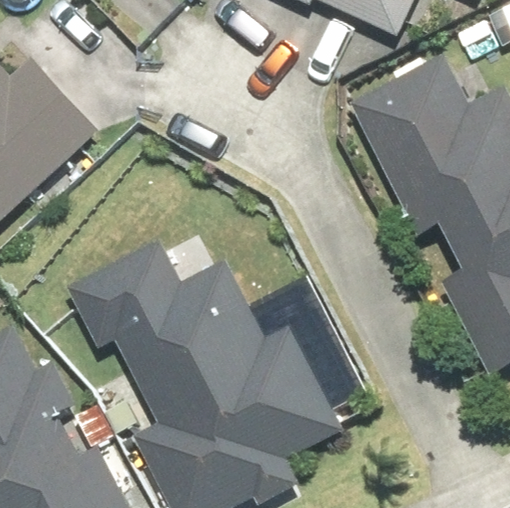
[(300,0),(309,4),(311,0),(313,0),(395,38),(413,0),(300,0)]
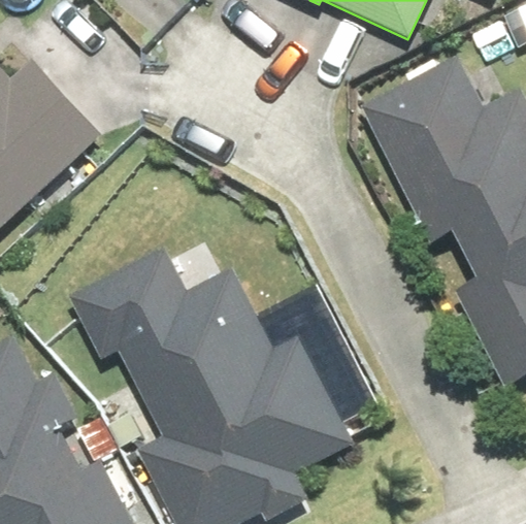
[(458,56),(360,104),(430,243),(452,233),(475,281),(455,291),(502,386),(525,373),(525,100),(520,88),(483,106),(458,56)]
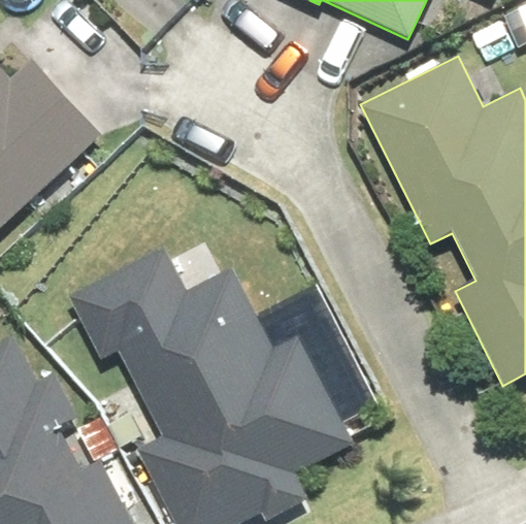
[(0,224),(98,136),(30,61),(9,79),(0,68),(0,224)]
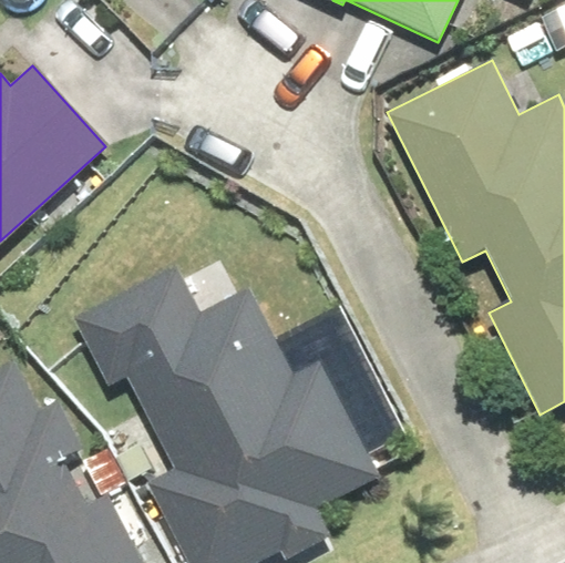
[(175,265),(73,317),(109,386),(125,377),(173,469),(145,483),(186,562),(256,562),(280,551),(285,560),(329,536),(315,509),(379,476),(319,360),(294,374),(249,287),(199,314),(175,265)]
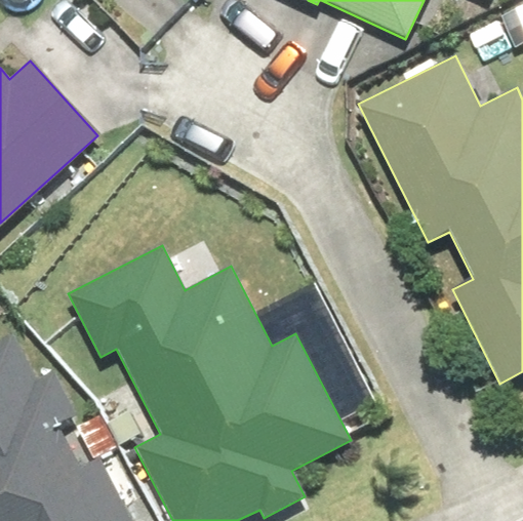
[(0,520),(131,520),(99,458),(79,469),(56,425),(77,414),(54,370),(37,379),(13,333),(0,339),(0,520)]
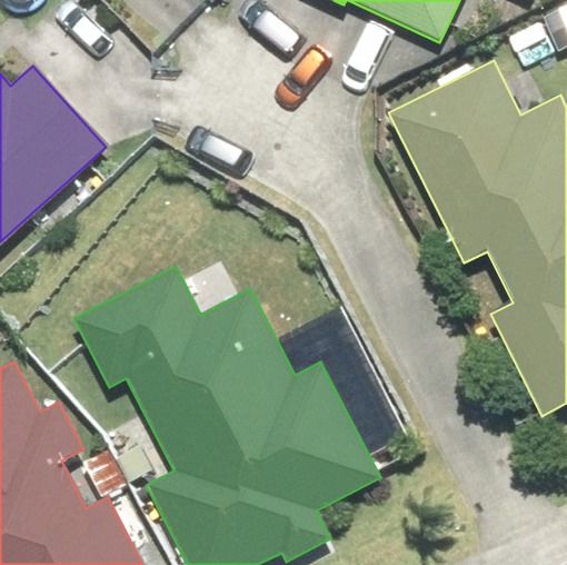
All buildings are outlined.
